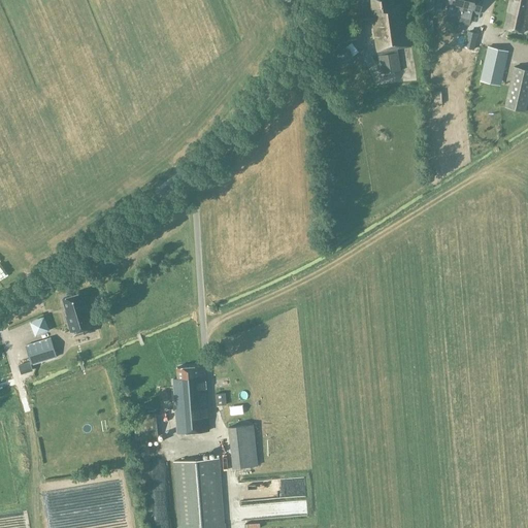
[(381,74),(400,71),(397,48),(411,47),(409,36),(406,36),(402,4),(394,5),(392,0),(369,0),(371,13),(362,14),(363,21),(372,20),(381,74)]
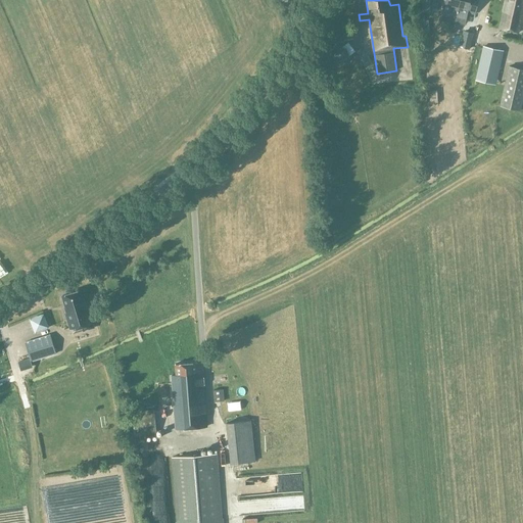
[(435,0),(421,0),(422,11),(436,10),(435,0)]
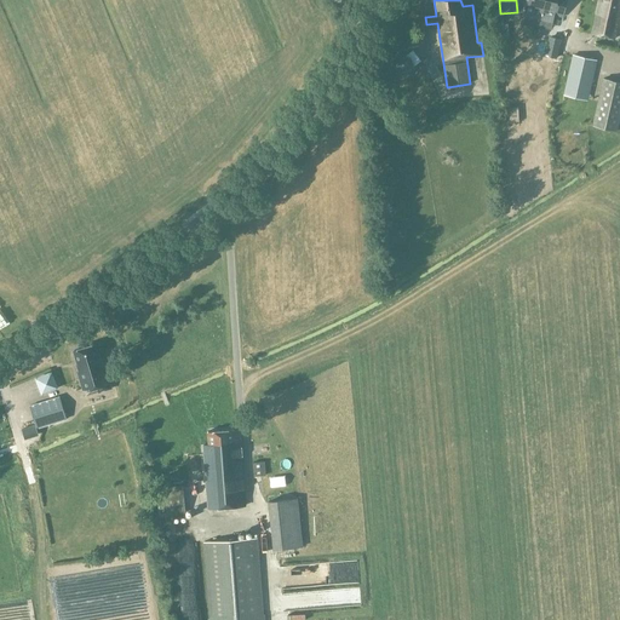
[(554,16),(562,18),(566,0),(528,0),(526,15),(552,22),(554,16)]
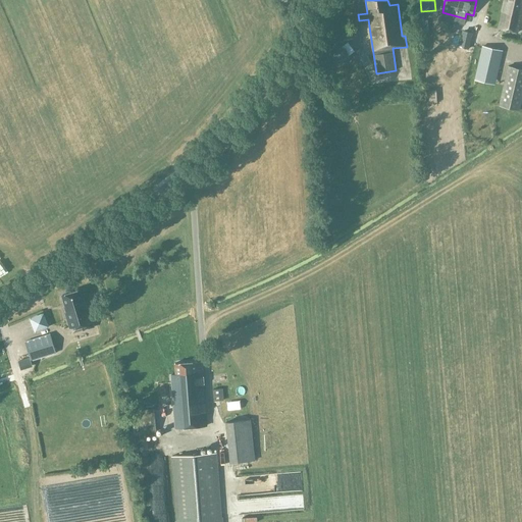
[(521,0),(504,0),(498,29),(517,33),(521,11),(521,0)]
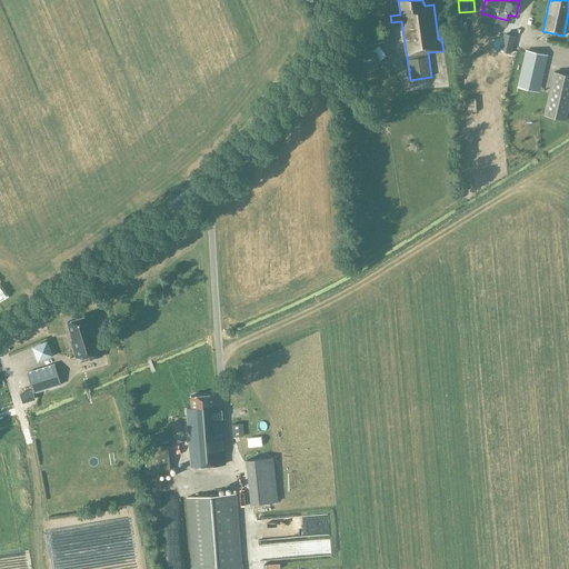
[(515,35),(506,32),(501,51),(509,52),(515,35)]
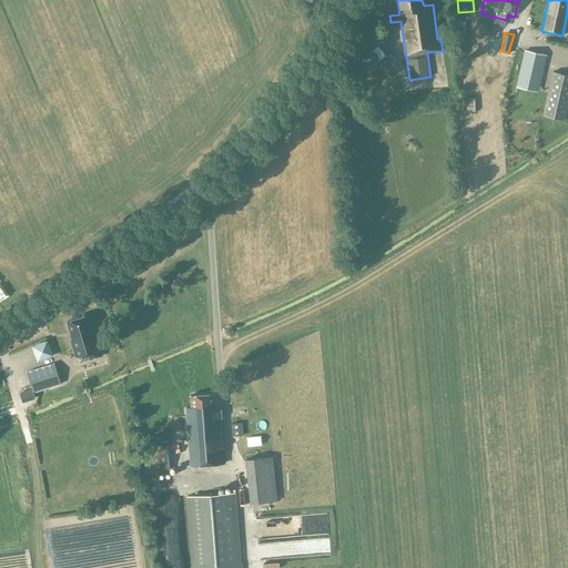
[(359,57),(371,71),(379,64),(366,48),(363,51),(365,53),(359,57)]
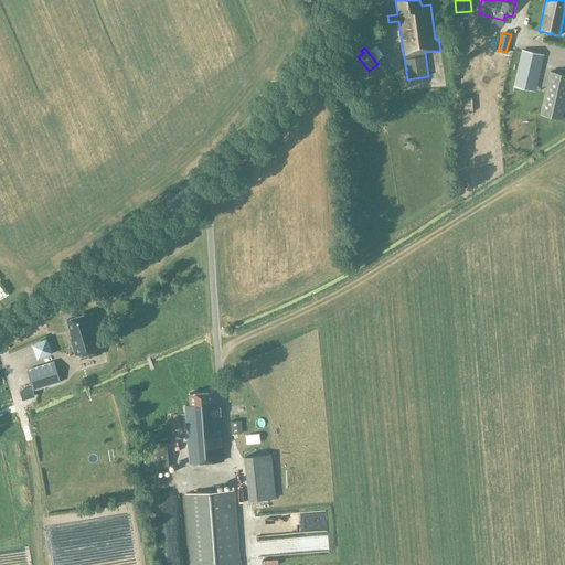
[(536,83),(543,55),(522,51),(513,86),(535,92),(536,83)]
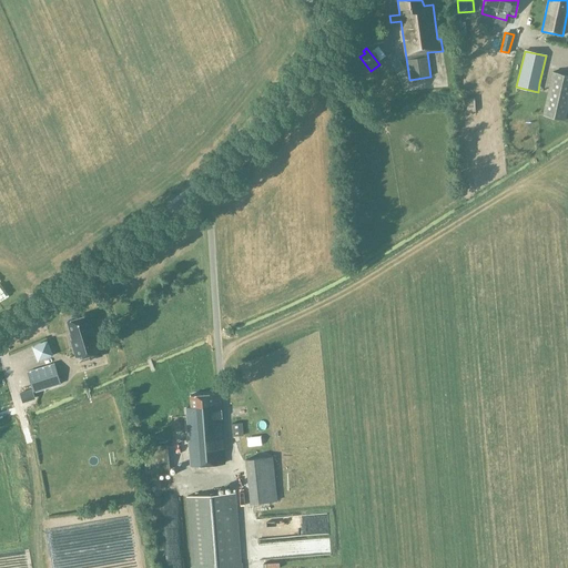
[(543,115),(565,121),(567,107),(567,75),(553,73),(543,115)]
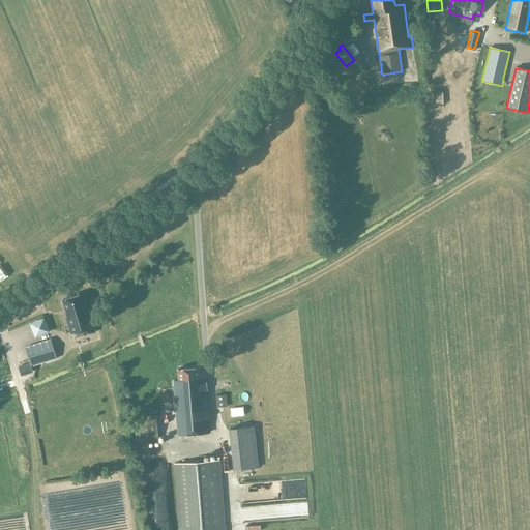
[(81,294),(63,300),(66,312),(68,311),(70,317),(68,317),(72,332),(82,330),(84,335),(94,332),(88,311),(84,313),(83,306),(85,305),(81,294)]
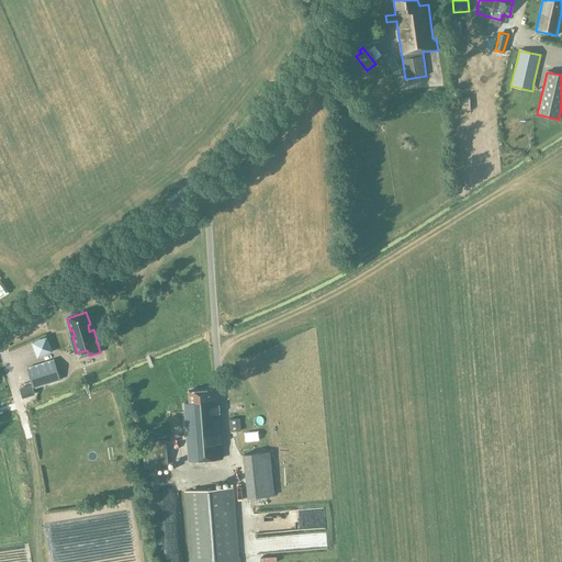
[(45,336),(31,343),(36,358),(52,351),(45,336)]
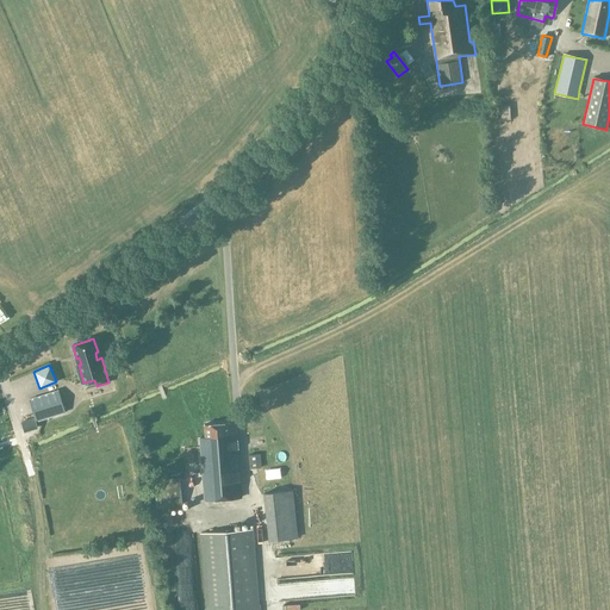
[(58,391),(29,399),(36,422),(66,414),(58,391)]
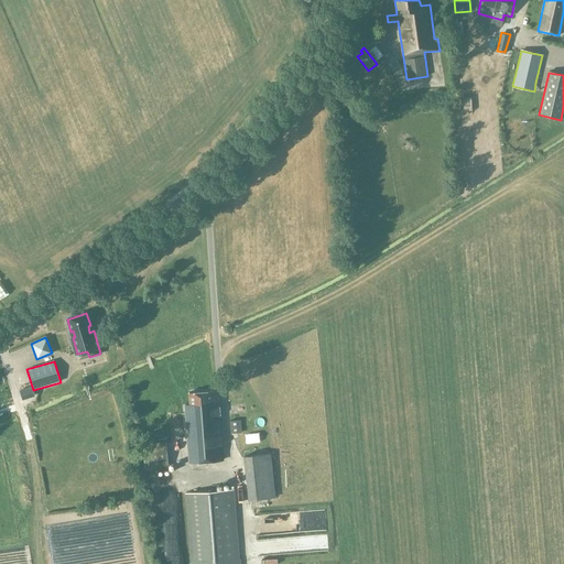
[(30,387),(19,390),(21,399),(33,396),(30,387)]
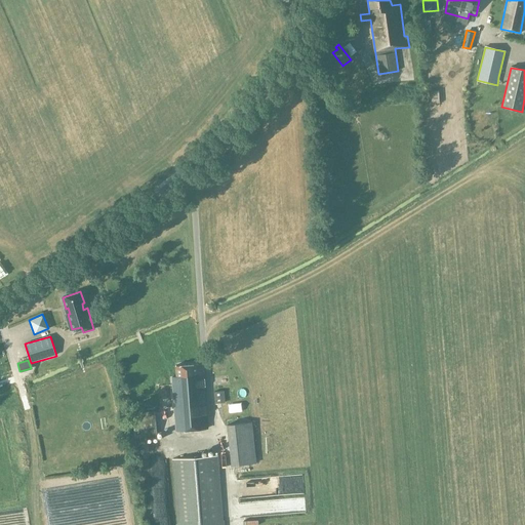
[(198,365),(175,366),(176,377),(172,377),(176,432),(207,429),(203,375),(203,365),(198,366),(198,365)]
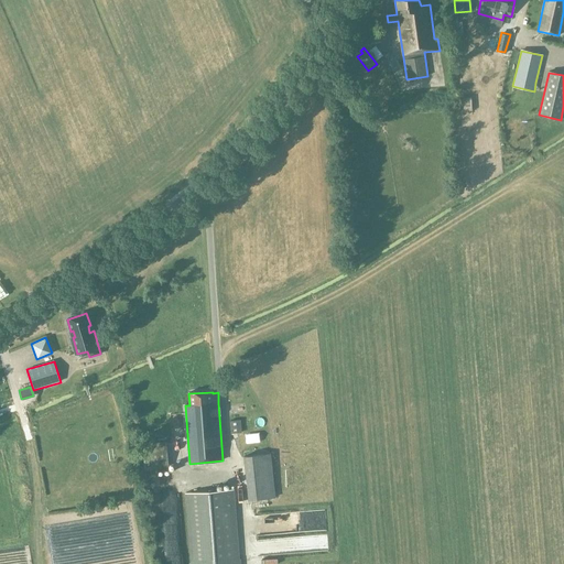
[(241,433),(241,421),(230,421),(230,434),(241,433)]
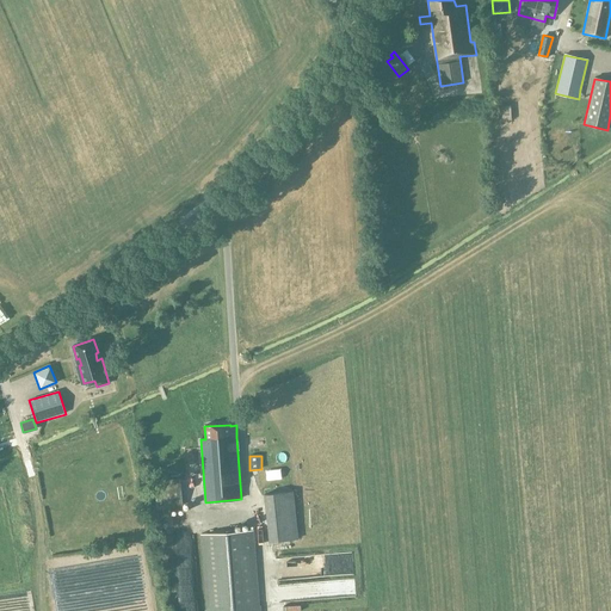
[(187,469),(187,479),(186,479),(187,487),(197,486),(196,469),(187,469)]
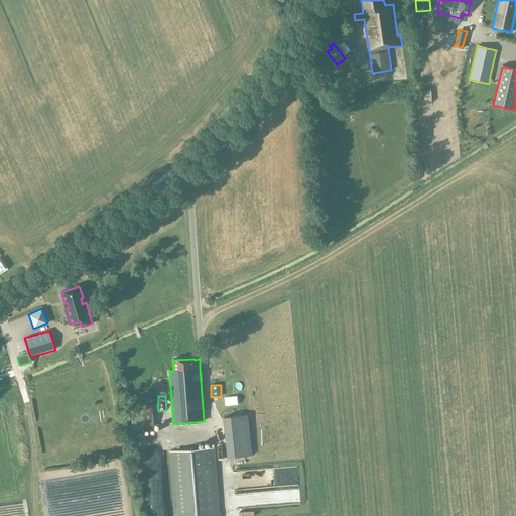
[(154,430),(152,404),(130,406),(132,431),(154,430)]
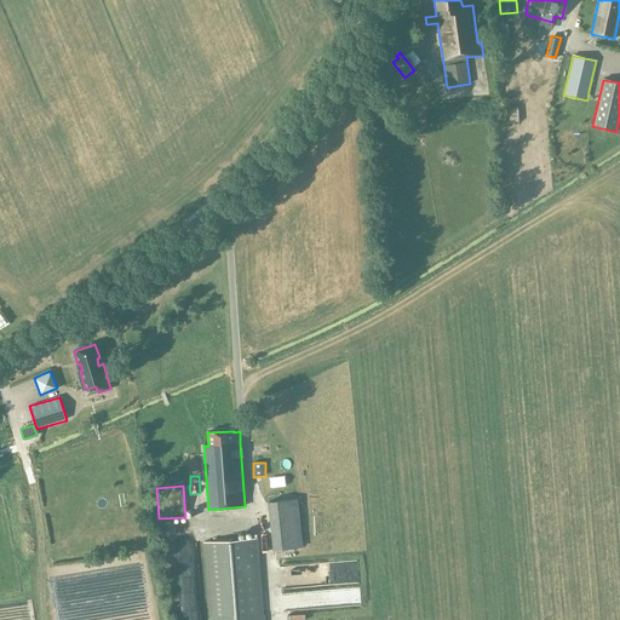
[(268,503),(274,551),(303,547),(297,499),(268,503)]
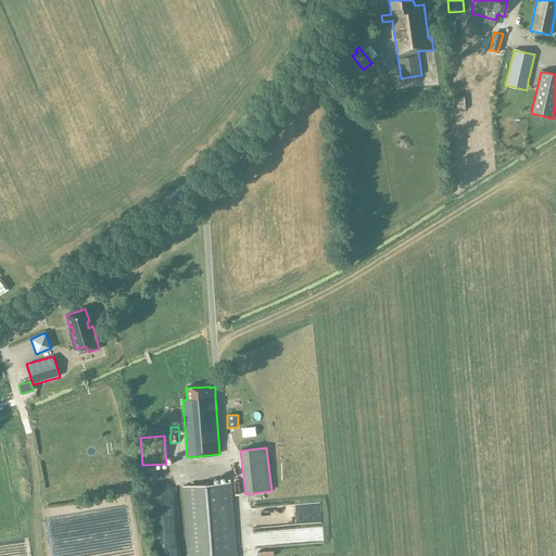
[(169,481),(159,482),(161,529),(172,529),(169,481)]
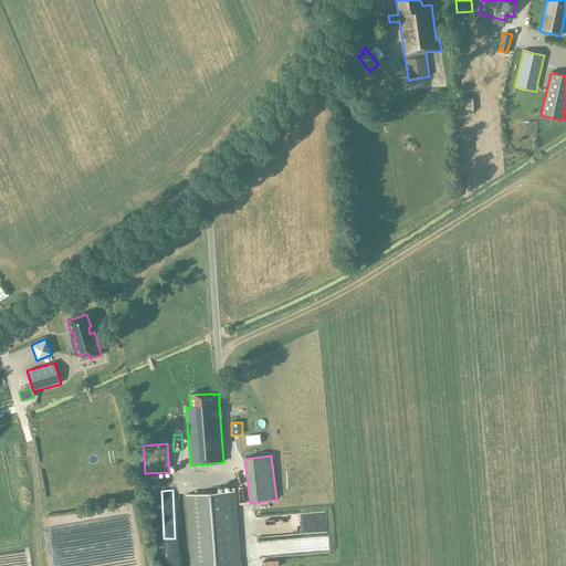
[(186,495),(191,565),(240,565),(234,491),(186,495)]
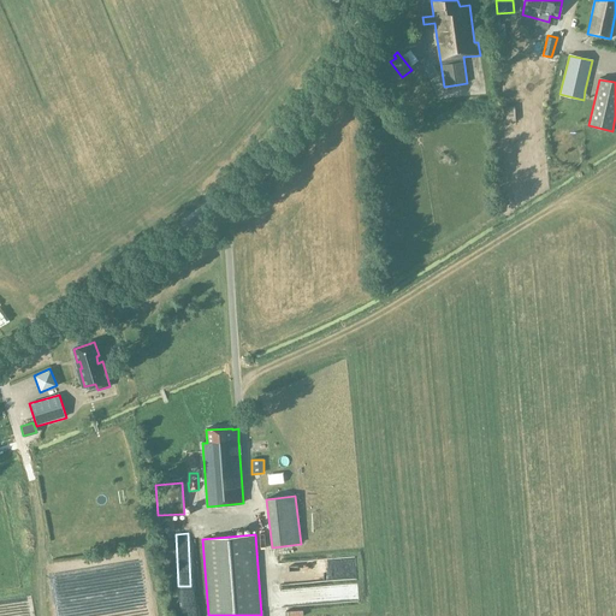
[(288,602),(350,598),(349,580),(278,585),(279,593),(294,593),(294,599),(288,599),(288,602)]
